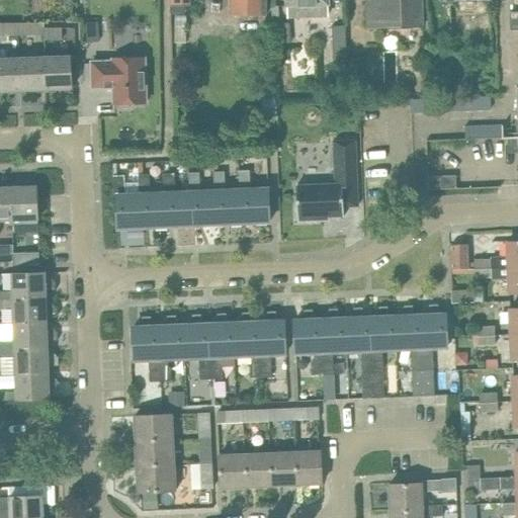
[(267,15),(266,0),(230,0),(231,15),(267,15)]
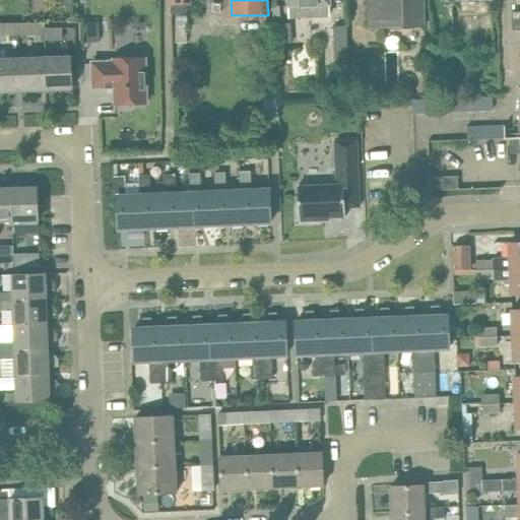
[(330,4),(330,0),(287,0),(288,6),(289,6),(290,17),(310,16),(310,15),(330,15),(329,5),(330,4)]
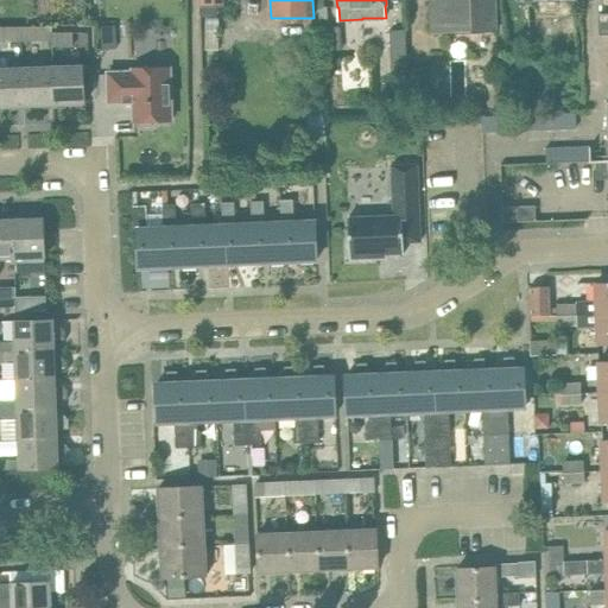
[(496,31),(495,0),(429,0),(431,33),(496,31)]
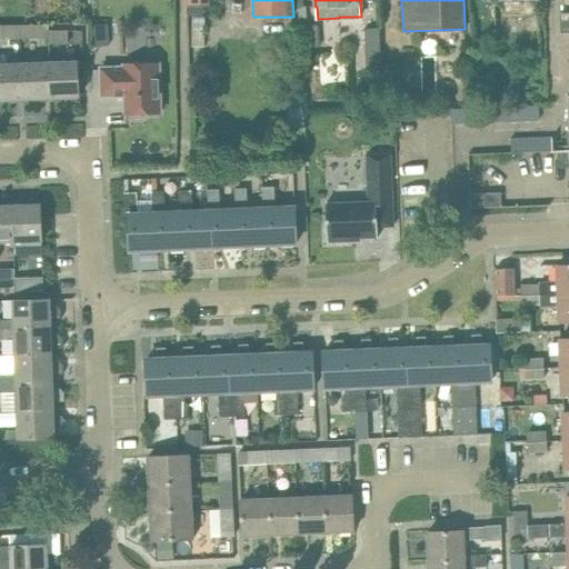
[(483,0),(486,39),(491,39),(541,37),(540,0),(483,0)]
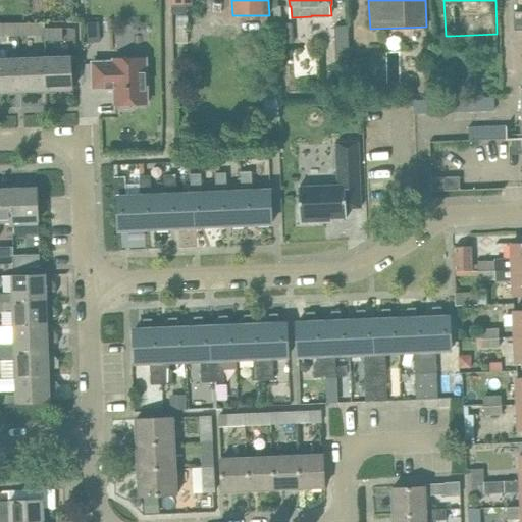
[(0,35),(19,35),(19,23),(0,23),(0,35)]
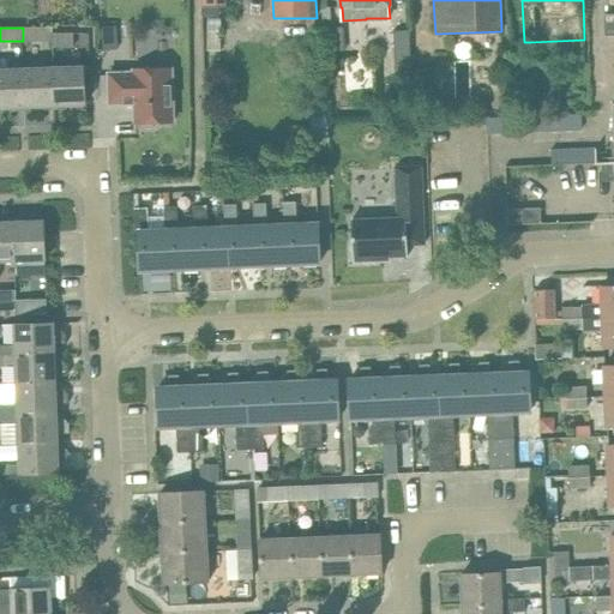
[(53,28),(23,28),(23,41),(53,41),(53,34),(53,28)]
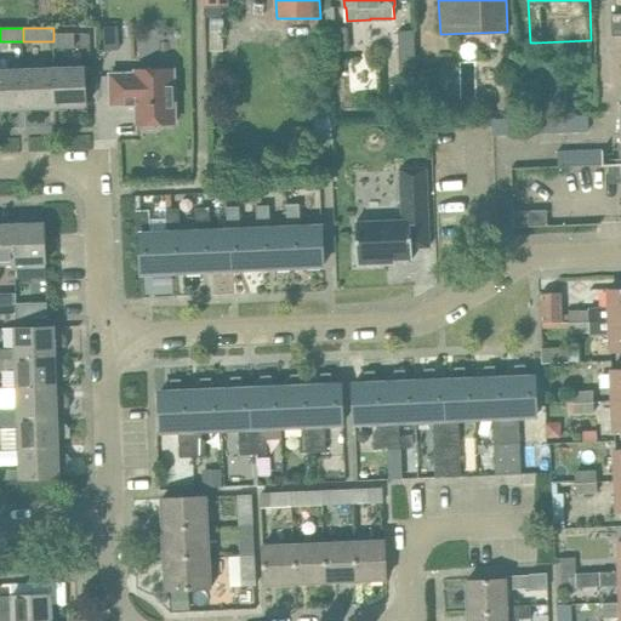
[(399,85),(415,84),(414,32),(398,32),(399,85)]
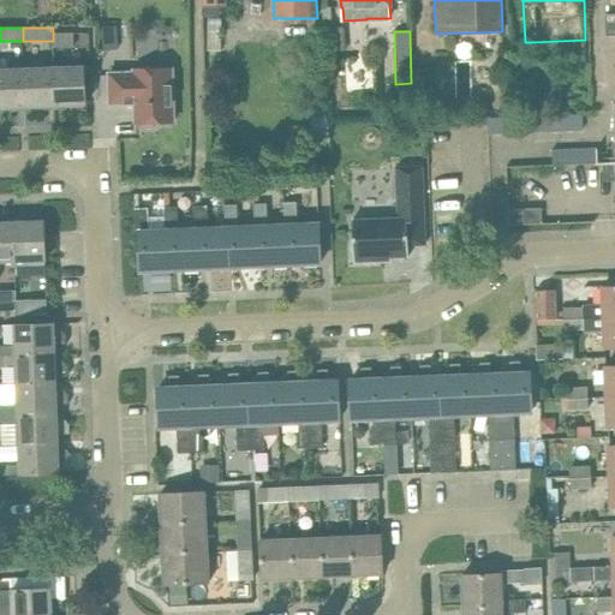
[(73,34),(53,34),(53,41),(53,47),(73,47),(73,34)]
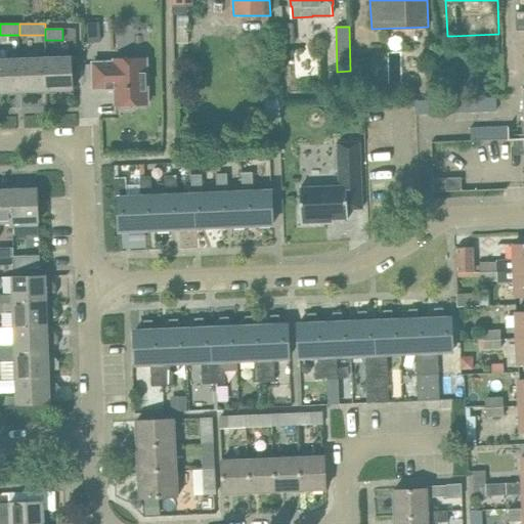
[(45,57),(47,91),(73,90),(72,56),(45,57)]
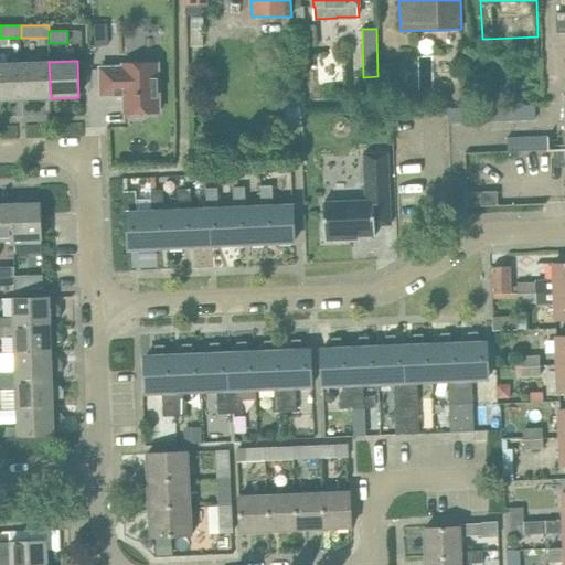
[(51,98),(49,62),(21,63),(23,99),(51,98)]
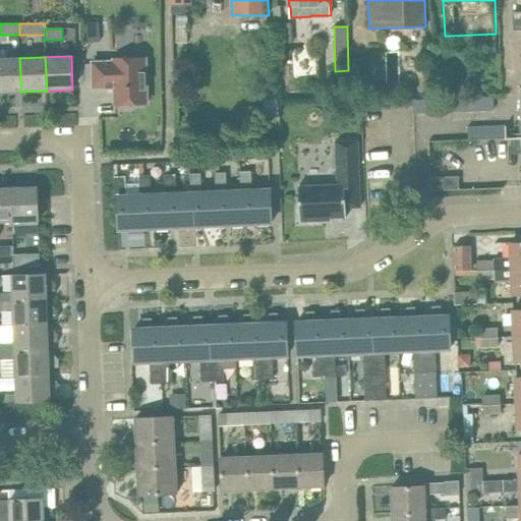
[(0,92),(21,92),(19,58),(0,58),(0,92)]
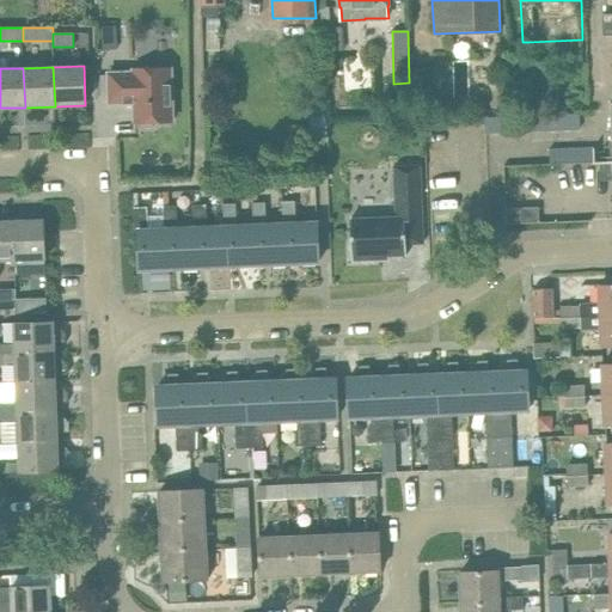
[(172,97),(172,68),(134,69),(134,72),(109,73),(109,80),(109,104),(134,103),(135,122),(139,122),(142,127),(154,126),(158,122),(173,121),(172,97)]
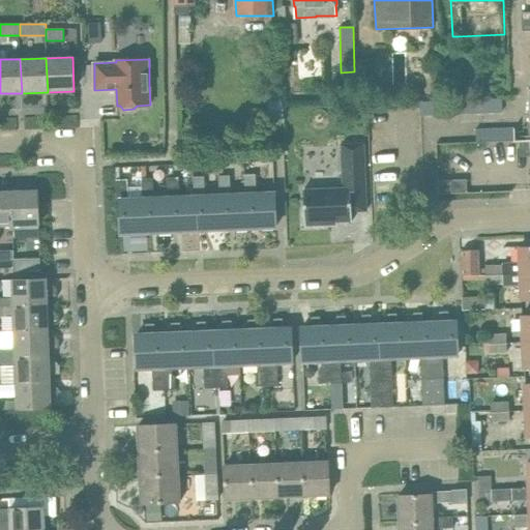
[(420,102),(420,115),(502,112),(501,98),(420,102)]
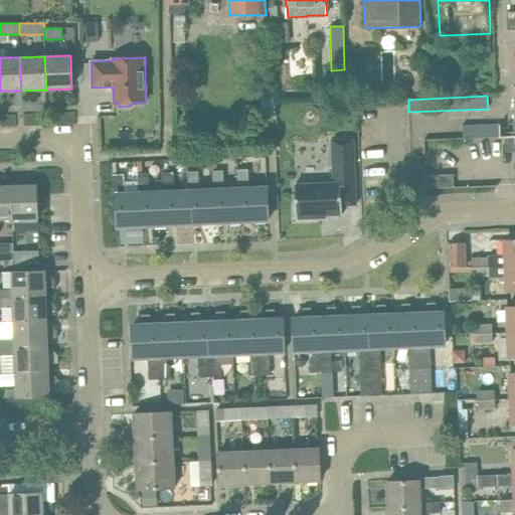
[(463,138),(488,137),(487,125),(463,126),(463,138)]
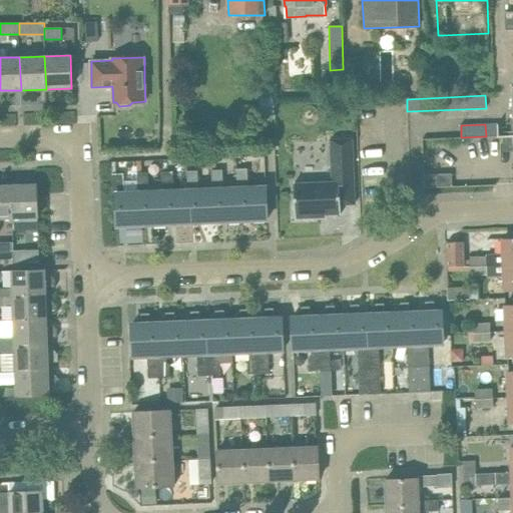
[(294,183),(296,218),(322,217),(322,214),(342,213),(341,204),(355,203),(352,139),(331,140),(333,182),(294,183)]
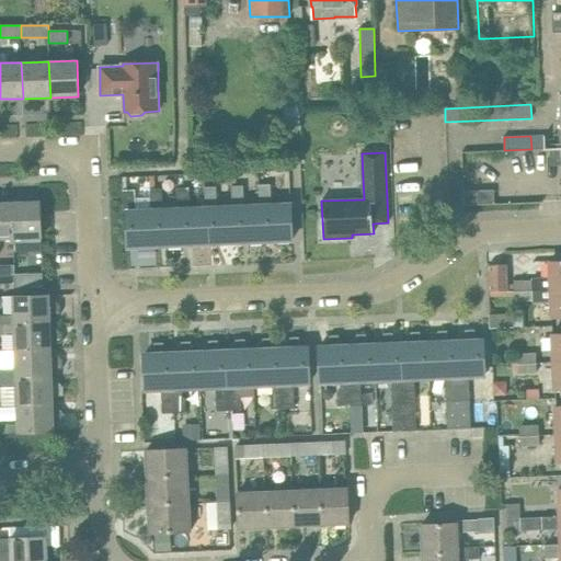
[(242,186),(235,186),(238,242),(265,241),(262,185),(259,185),(259,206),(243,207),(242,186)]
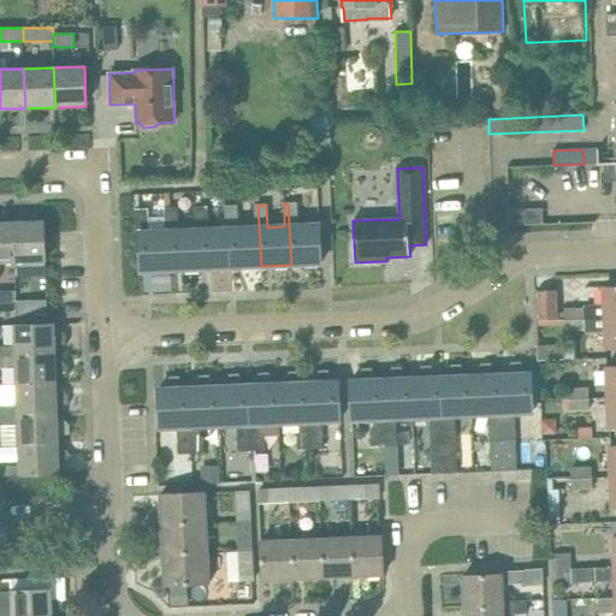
[(288,203),(291,265),(321,264),(319,225),(298,226),(297,203),(288,203)]
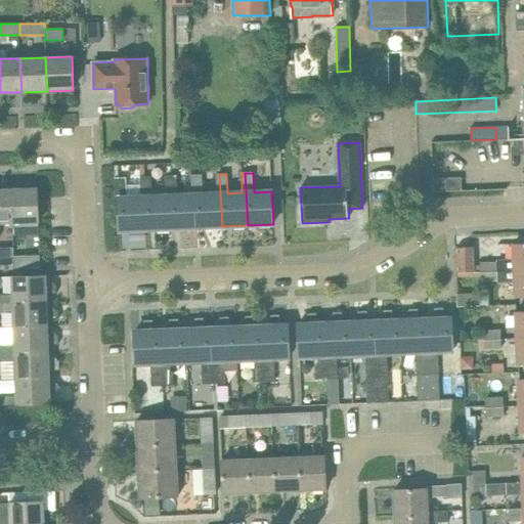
[(222,226),(219,174),(216,174),(217,193),(203,194),(202,175),(193,175),(197,228),(222,226)]
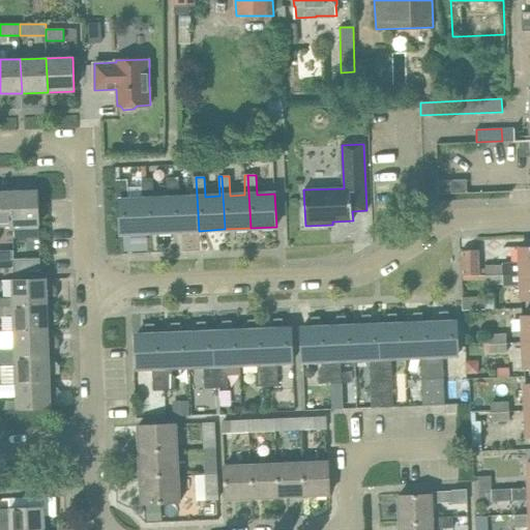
[(178,178),(170,178),(173,232),(199,231),(196,177),(194,177),(194,197),(179,198),(178,178)]
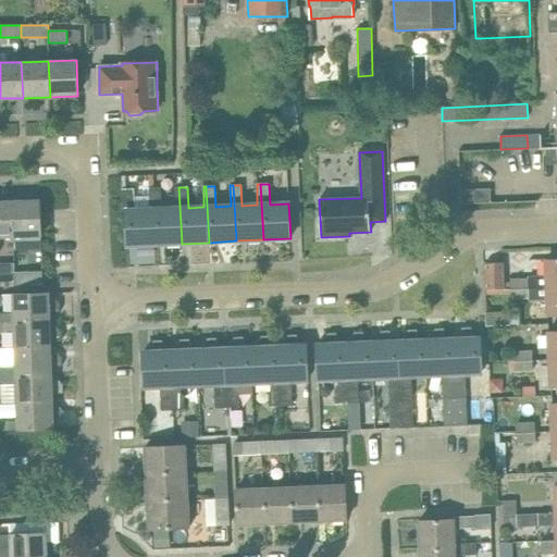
[(161,188),(151,188),(155,245),(182,244),(178,187),(175,187),(176,208),(162,209),(161,188)]
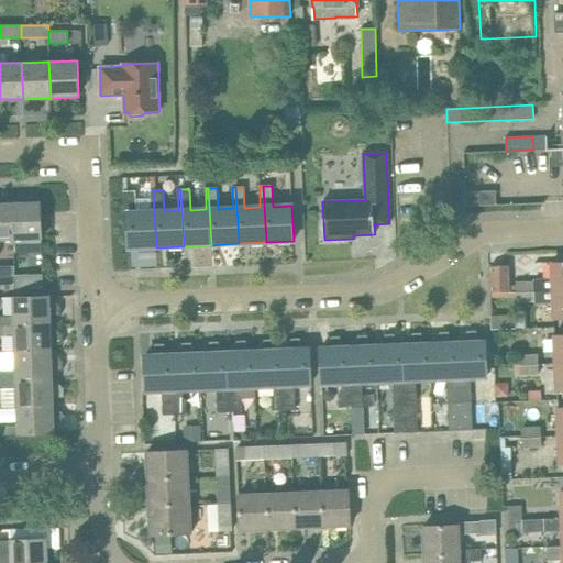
[(156,247),(153,190),(151,190),(152,211),(136,212),(135,190),(123,191),(124,212),(127,212),(129,249),(156,247)]
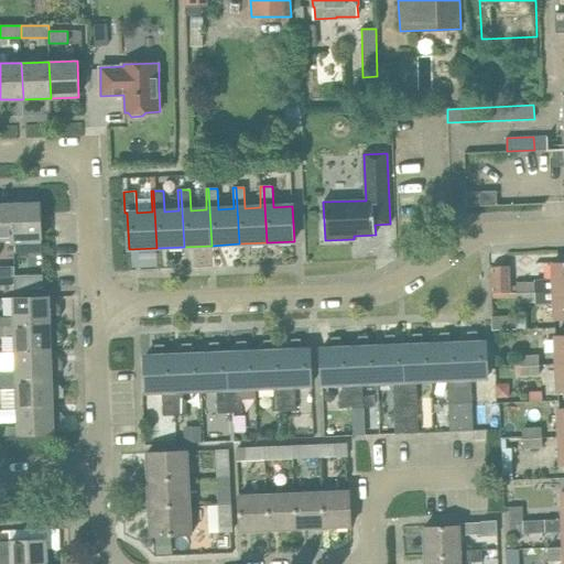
[(496,191),(466,192),(466,207),(480,206),(497,206),(496,191)]
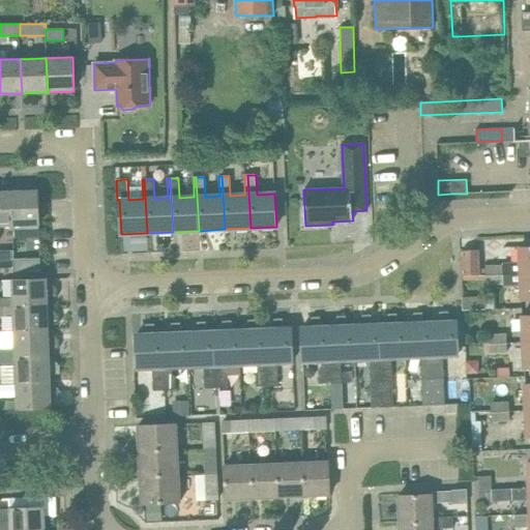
[(11,192),(12,226),(39,225),(38,190),(11,192)]
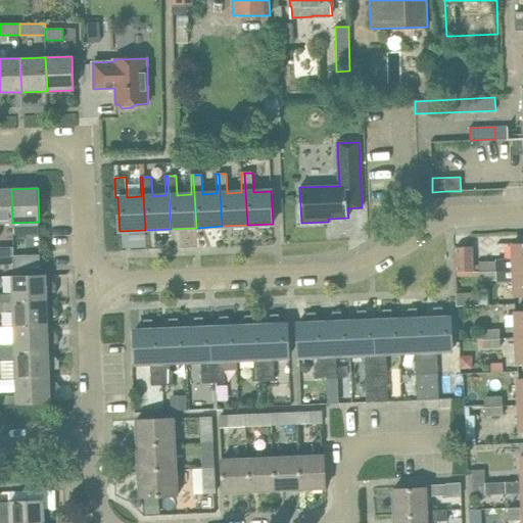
[(0,223),(12,223),(11,189),(0,189),(0,223)]
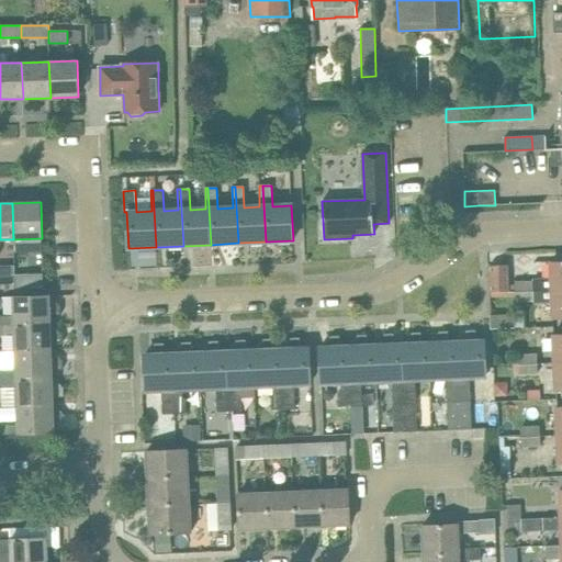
[(42,238),(13,239),(14,253),(42,251),(42,238)]
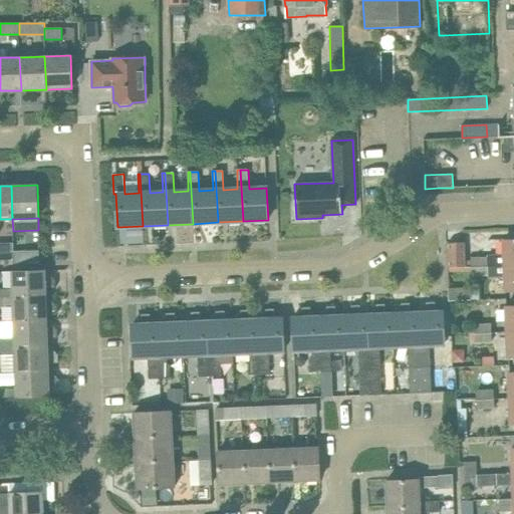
[(472,267),(513,265),(513,238),(503,239),(504,255),(488,256),(488,258),(471,258),(472,267)]
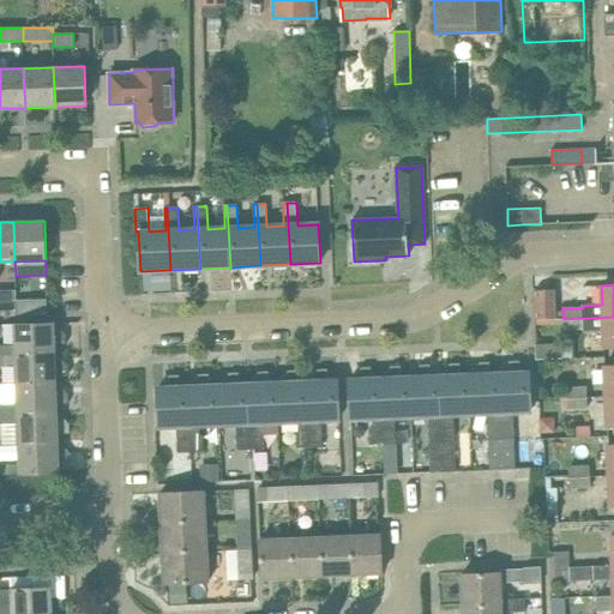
[(536,319),(555,318),(554,289),(535,290),(536,319)]
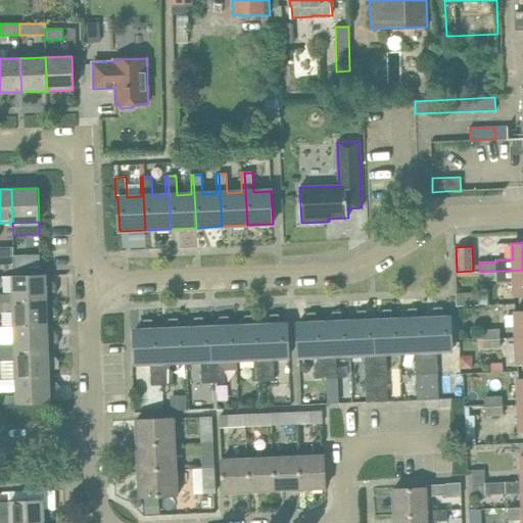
[(40,256),(21,257),(21,268),(40,267),(40,256)]
